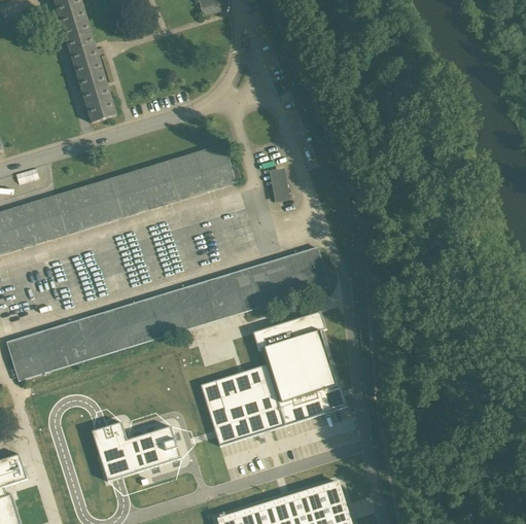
[(54,0),(91,121),(116,114),(80,0),(54,0)]
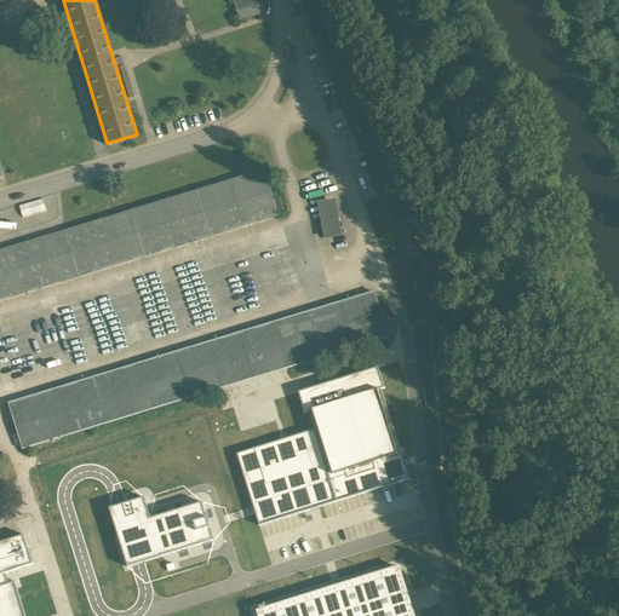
[(234,0),(239,16),(258,11),(263,10),(259,0),(234,0)]
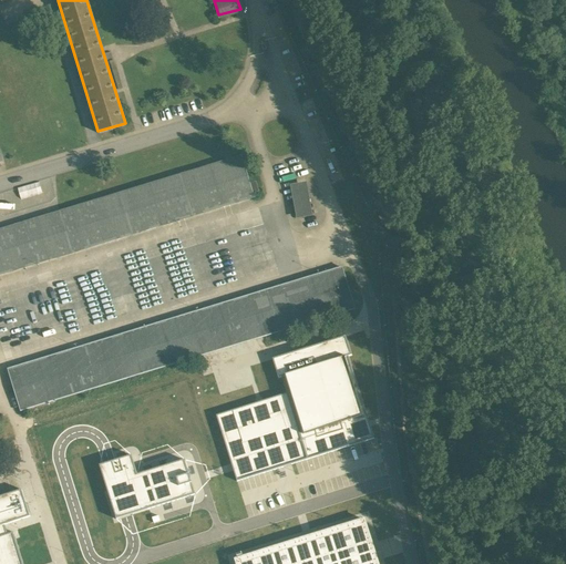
[(0,273),(253,195),(251,191),(249,182),(240,154),(0,227),(0,273)]
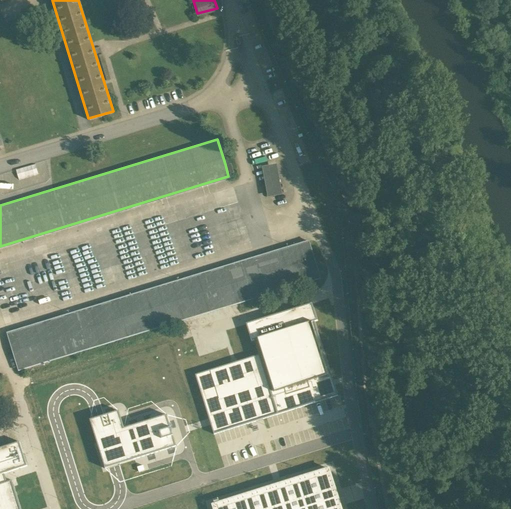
[(230,162),(225,164),(227,172),(233,171),(230,162)]
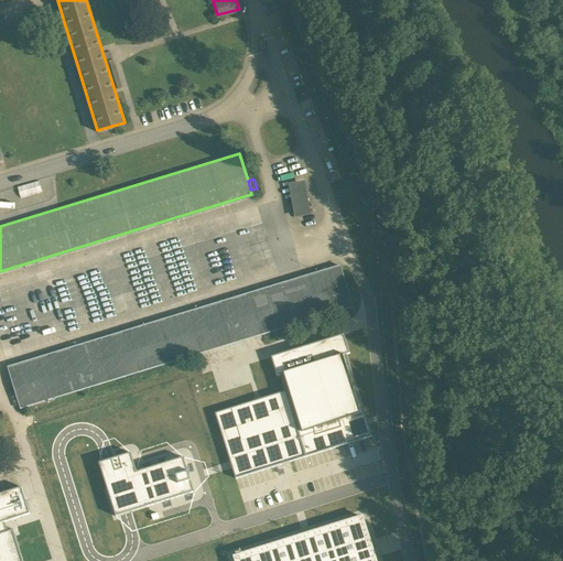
[(289,181),(295,215),(311,212),(304,179),(289,181)]
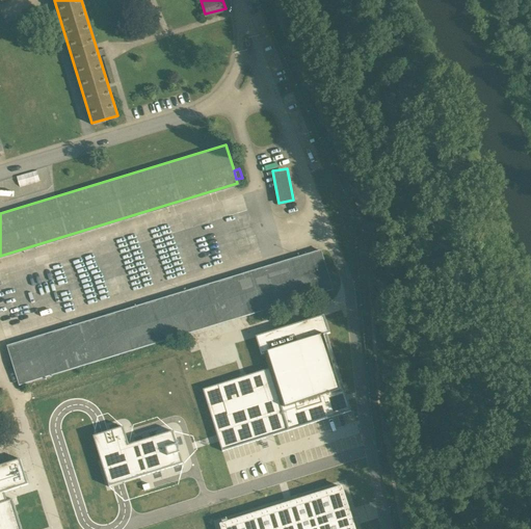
[(320,248),(6,344),(18,384),(182,333),(246,313),(332,287),(320,248)]
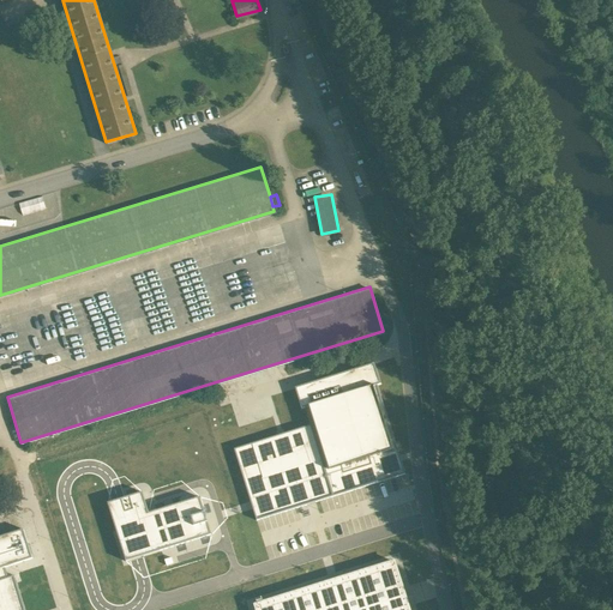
[(372,361),(293,386),(300,406),(304,405),(376,384),(379,382),(372,361)]
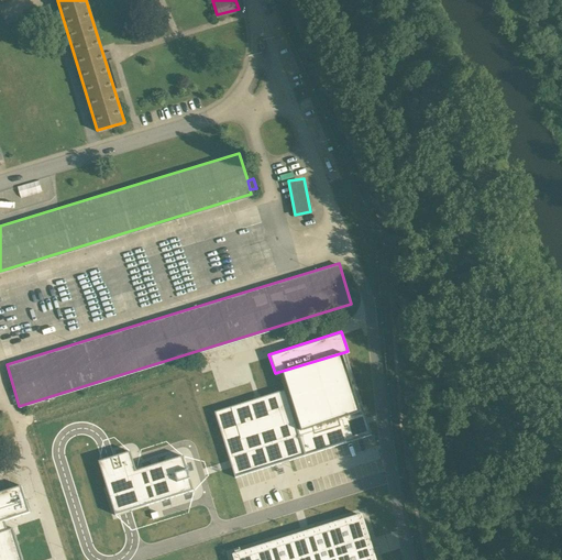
[(344,352),(278,372),(283,387),(215,409),(234,472),(368,430),(344,352)]
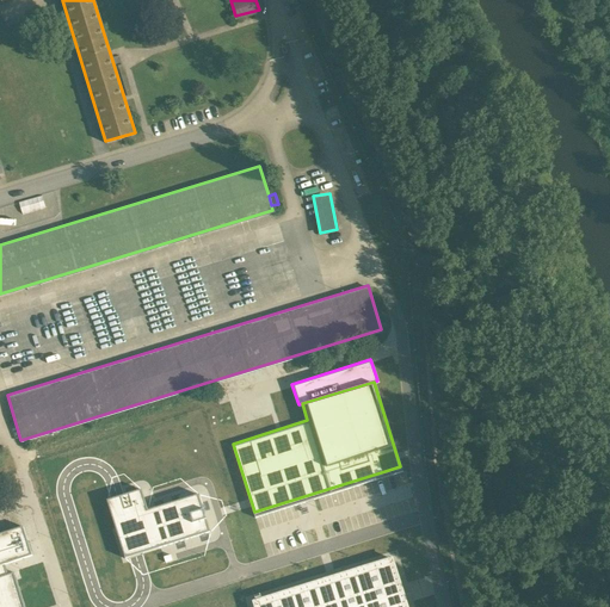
[(137,487),(106,496),(124,555),(208,530),(196,493),(145,508),(137,487)]
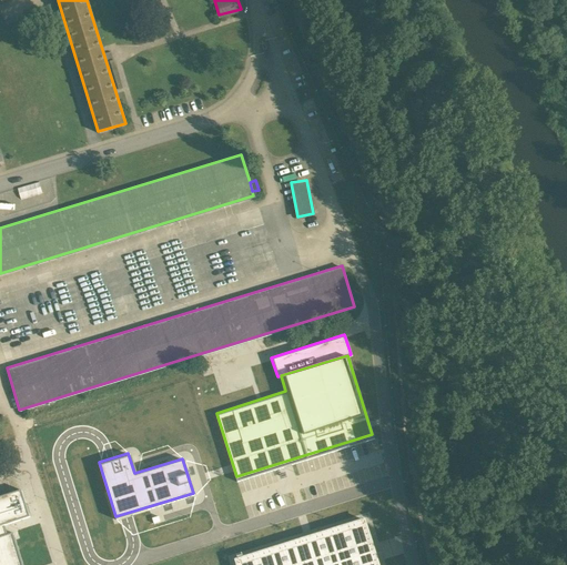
[(17,487),(0,493),(0,523),(2,522),(24,515),(17,487)]
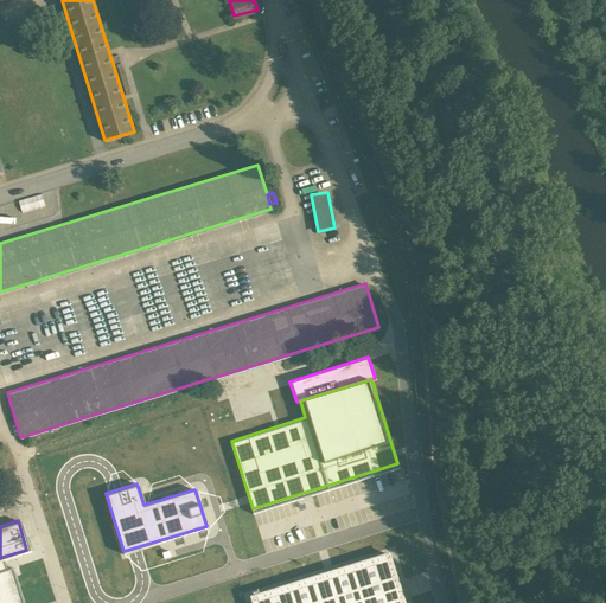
[(404,602),(389,551),(252,592),(254,602),(404,602)]
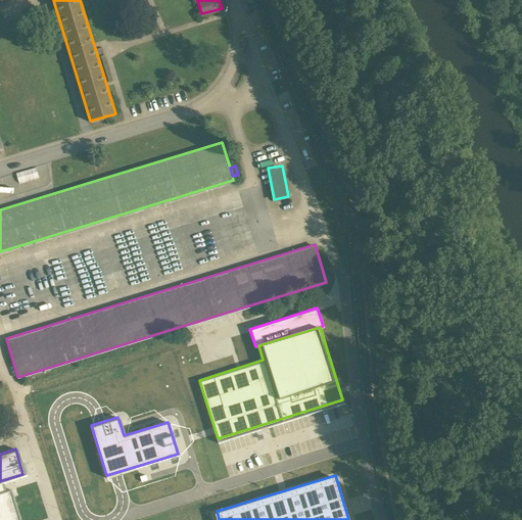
[(19,519),(10,488),(5,490),(0,491),(0,519),(19,519)]
